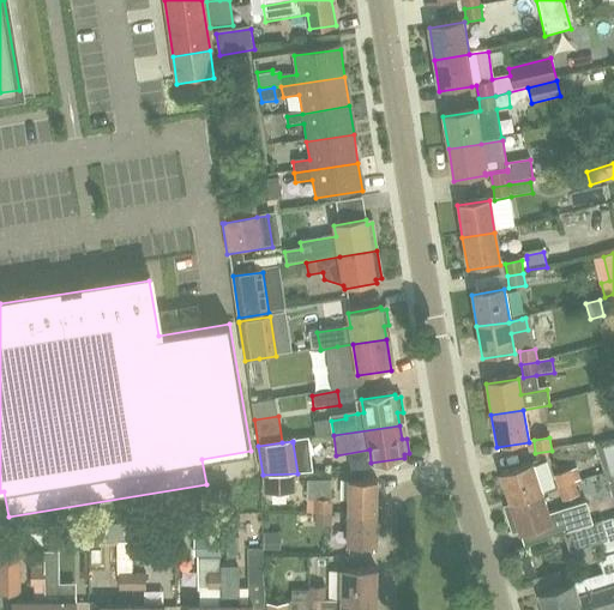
[(613,445),(602,450),(611,476),(613,475),(613,445)]
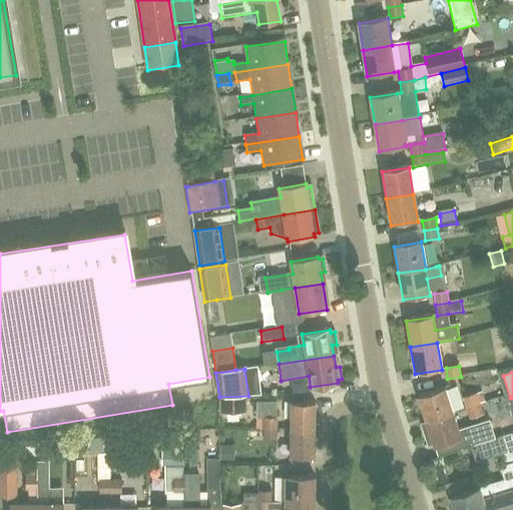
[(444,388),(418,397),(427,422),(453,414),(444,388)]
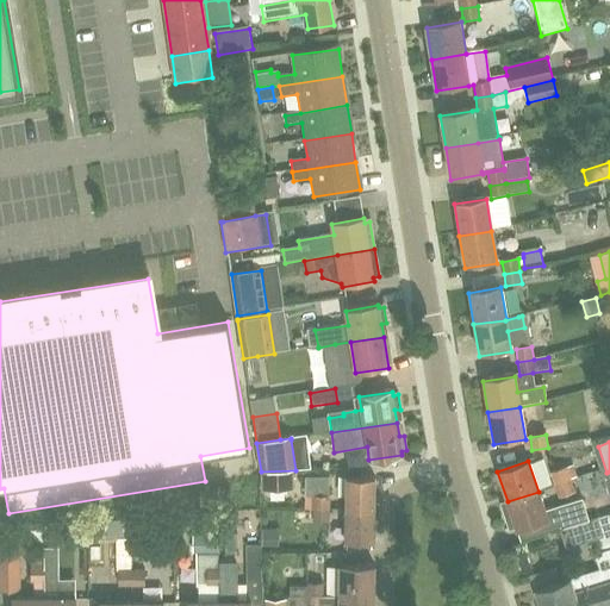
[(554,487),(571,481),(566,469),(551,475),(554,487)]
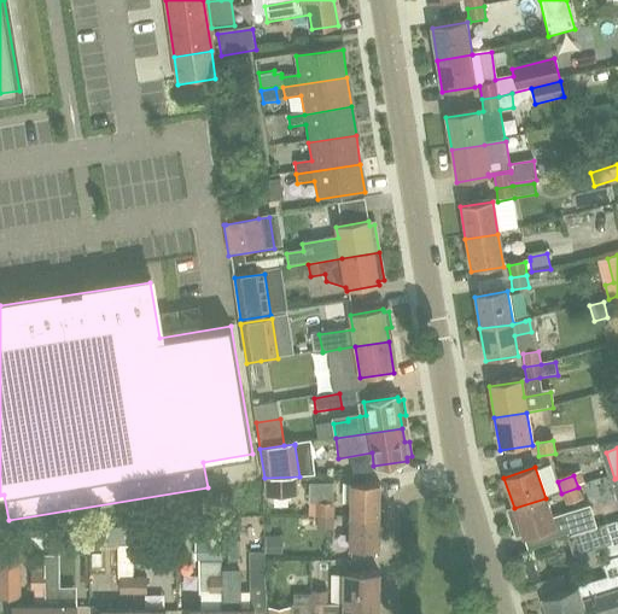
[(298,478),(268,479),(269,497),(299,497),(298,478)]
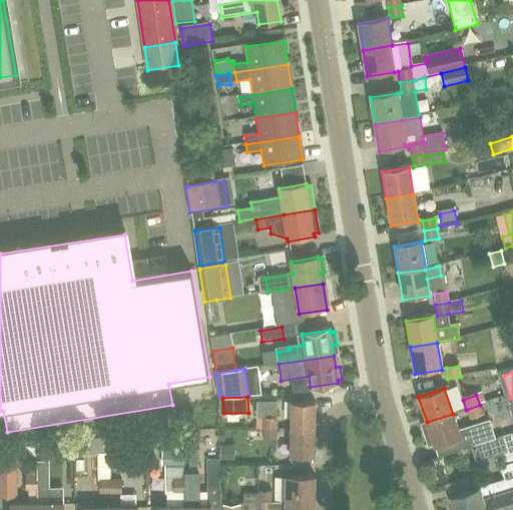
[(292,403),(292,430),(315,430),(315,403),(292,403)]
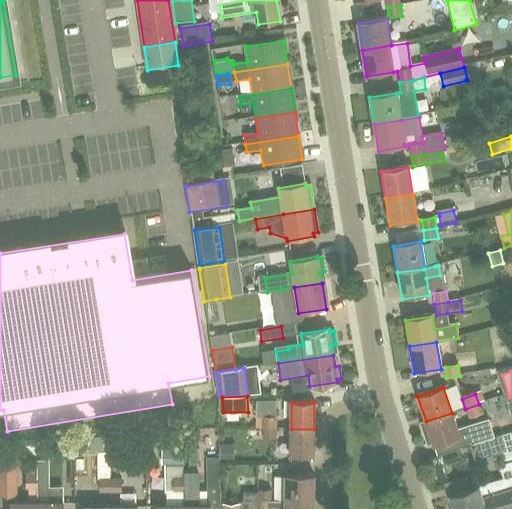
[(482,414),(479,404),(465,409),(469,419),(482,414)]
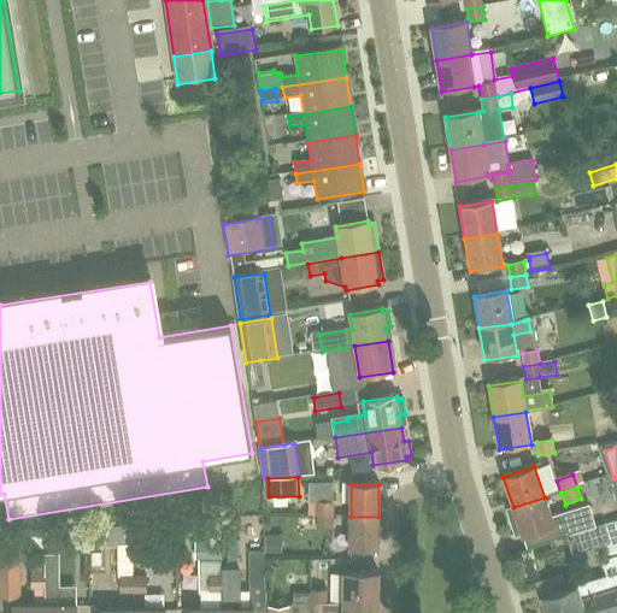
[(568,537),(595,529),(587,506),(551,518),(545,497),(513,507),(517,519),(511,522),(516,537),(522,535),(523,538),(528,550),(566,537),(568,537)]
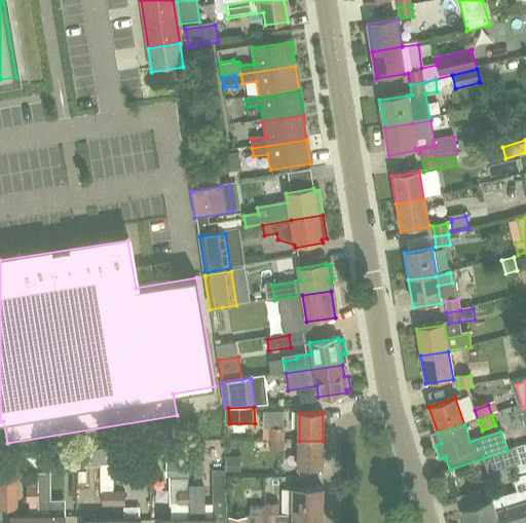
[(263,430),(263,441),(285,441),(285,430),(269,430),(263,430)]
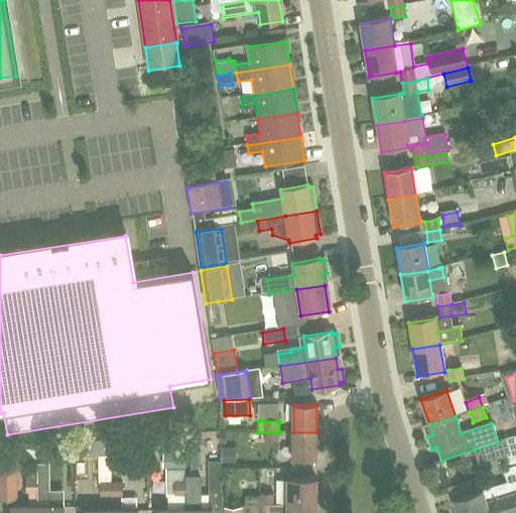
[(279,432),(258,432),(258,434),(249,434),(248,442),(264,443),(279,443),(279,432)]
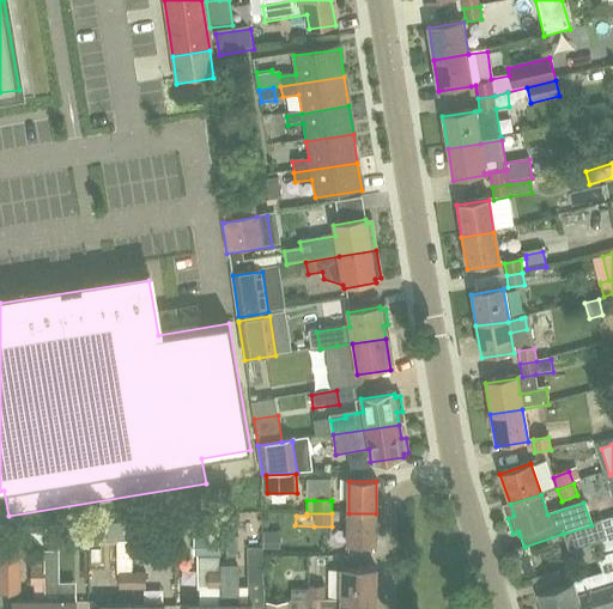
[(349,544),(352,544),(376,546),(376,513),(349,513),(349,544)]
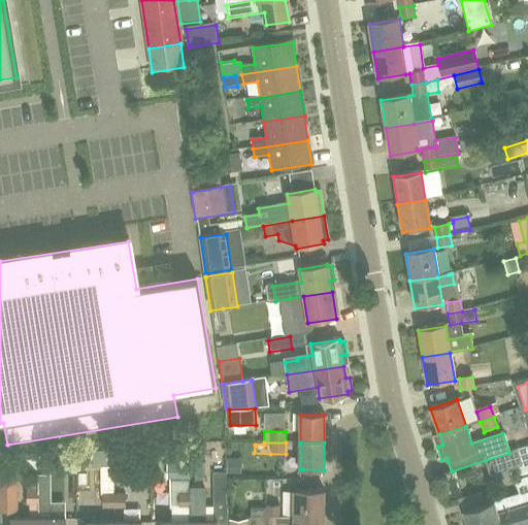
[(486,460),(485,460),(490,477),(517,468),(522,466),(517,451),(509,453),(486,460)]
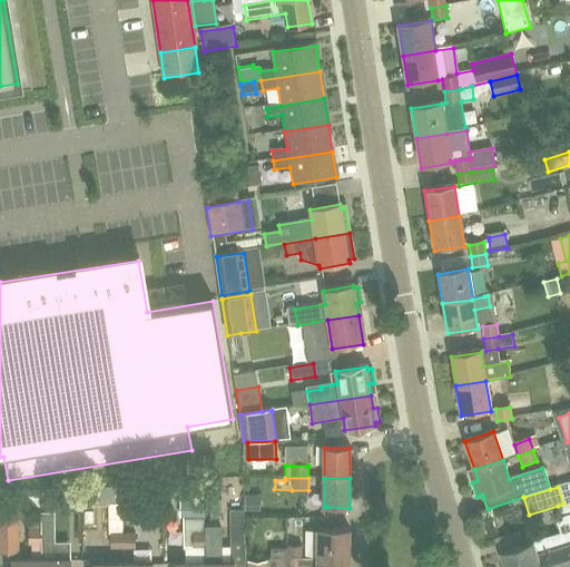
[(85,491),(85,505),(106,505),(106,491),(85,491)]
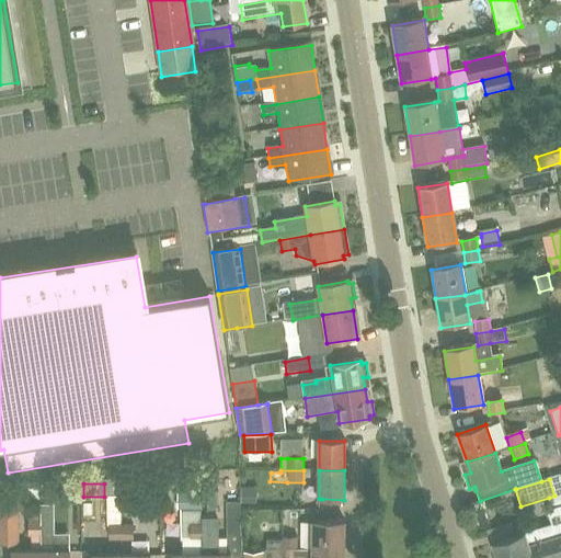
[(241,489),(241,505),(256,505),(256,489),(241,489)]
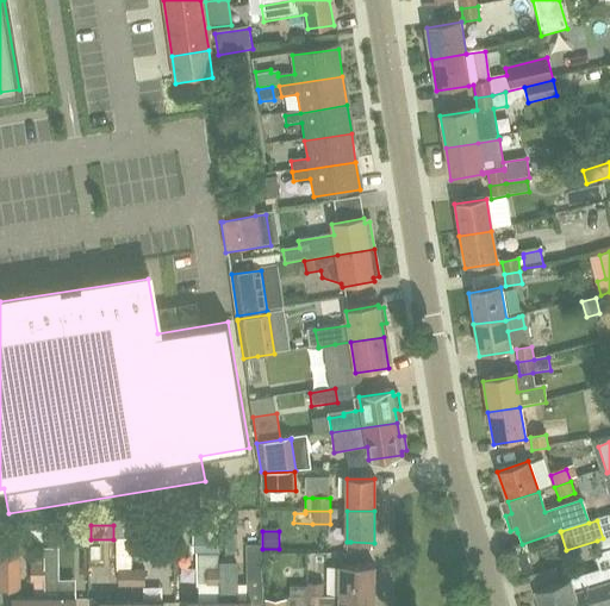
[(193,556),(219,556),(219,538),(193,537),(193,556)]
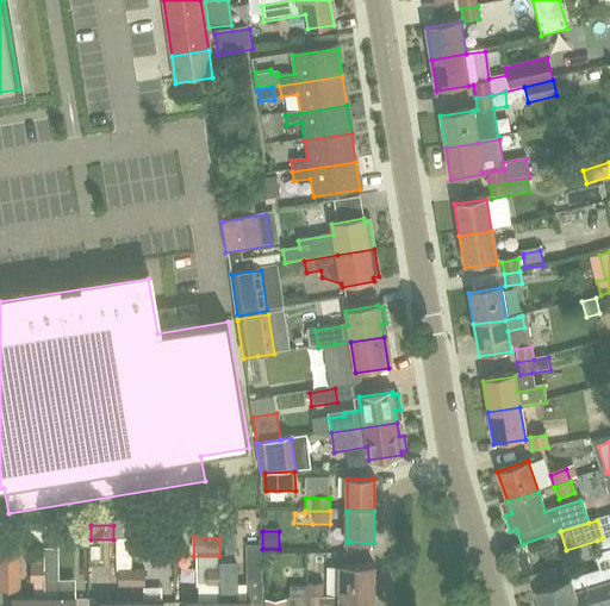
[(236,566),(221,566),(221,570),(221,588),(221,604),(221,605),(263,605),(263,580),(262,581),(261,548),(247,548),(247,604),(237,604),(236,566)]
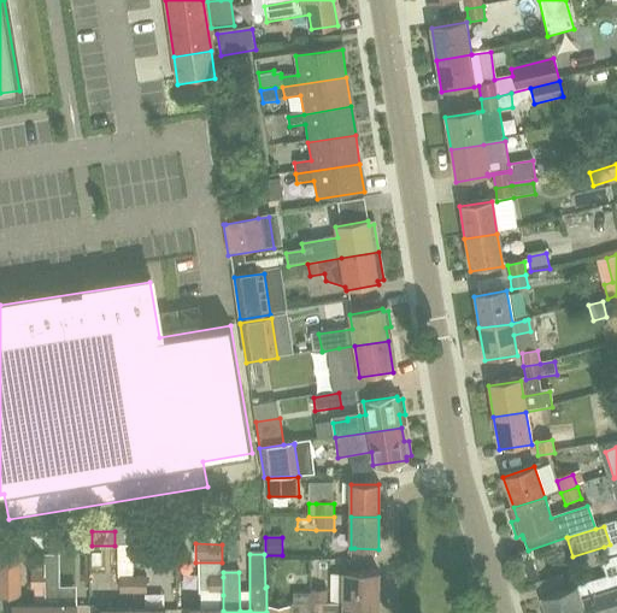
[(616,612),(616,561),(610,564),(607,565),(603,566),(606,578),(610,591),(593,596),(588,583),(576,587),(571,589),(566,590),(541,597),(546,612),(616,612)]
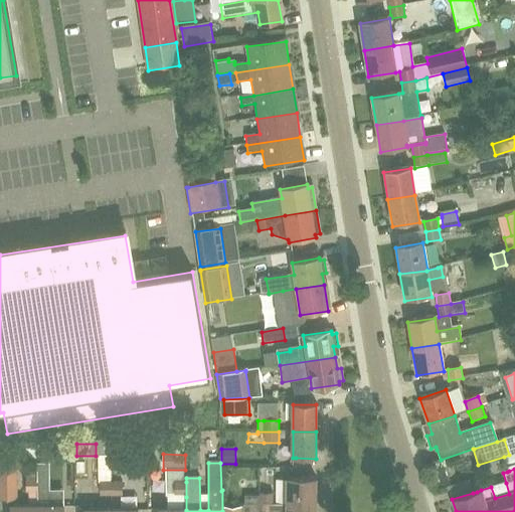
[(47,470),(37,470),(37,472),(37,479),(37,493),(48,493),(47,470)]
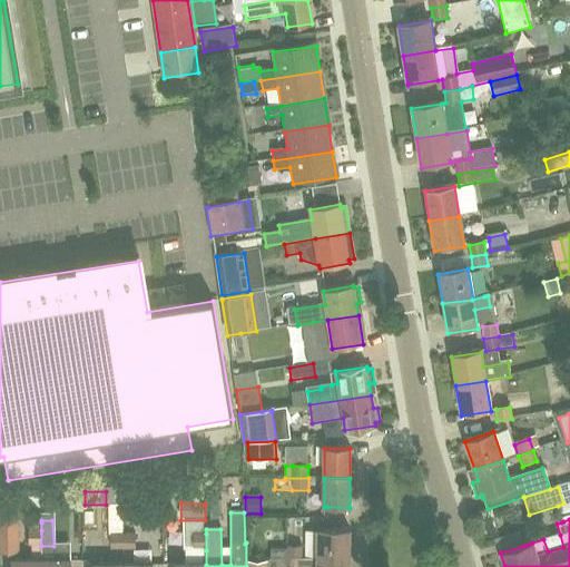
[(31,546),(41,546),(41,530),(41,522),(29,522),(29,546),(31,546)]
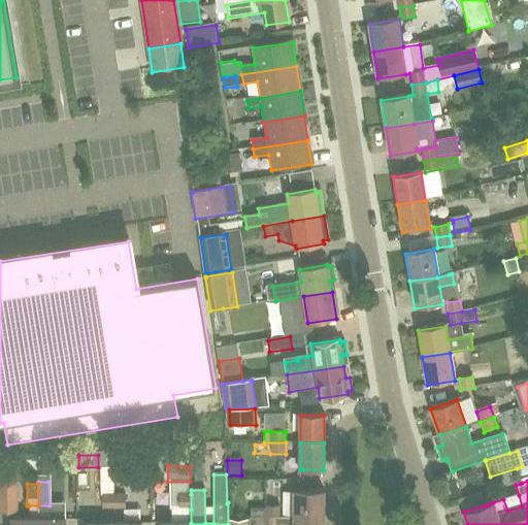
[(0,491),(0,513),(19,513),(19,491),(0,491)]
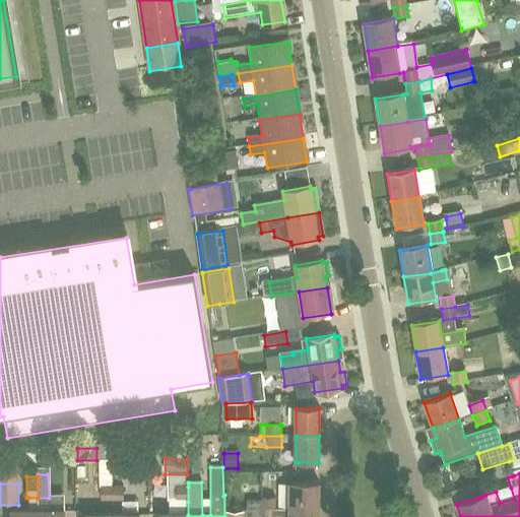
[(290,483),(289,511),(318,511),(319,483),(290,483)]
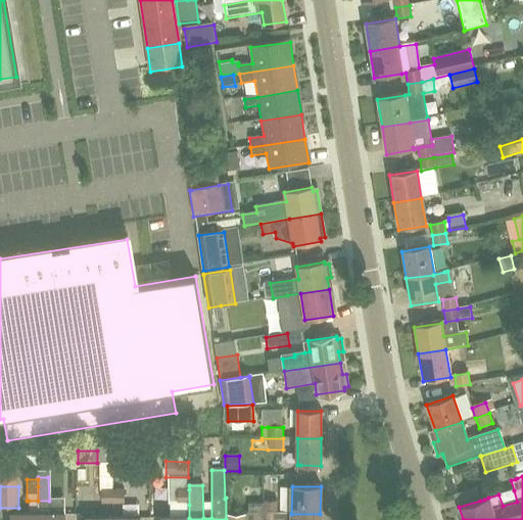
[(102,505),(113,505),(113,489),(102,489),(102,505)]
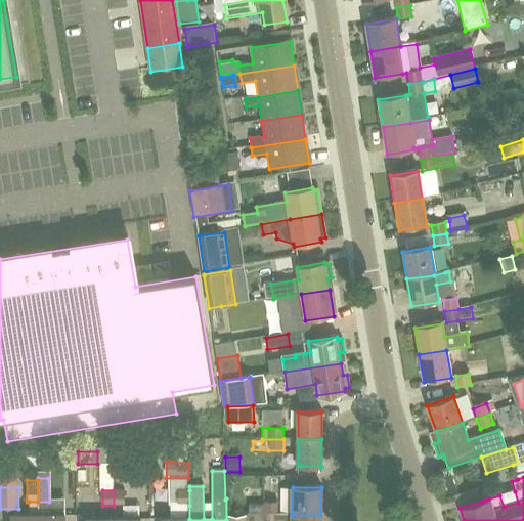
[(114,506),(125,506),(124,490),(114,490),(114,506)]
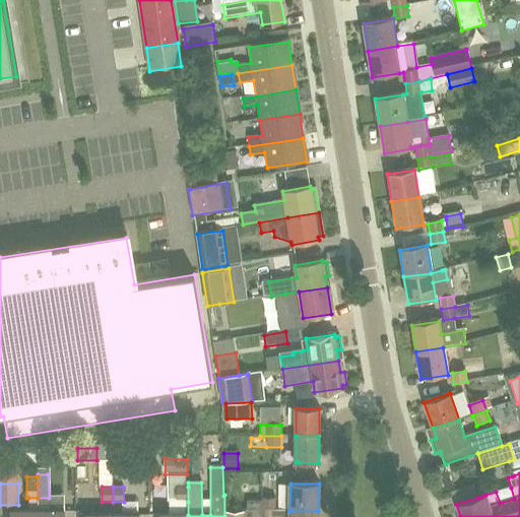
[(176,502),(188,502),(188,487),(176,487),(176,502)]
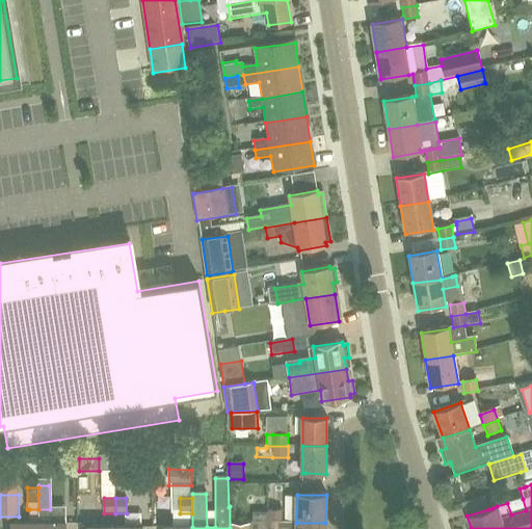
[(283,511),(267,510),(267,512),(253,512),(253,523),(283,522),(283,511)]
